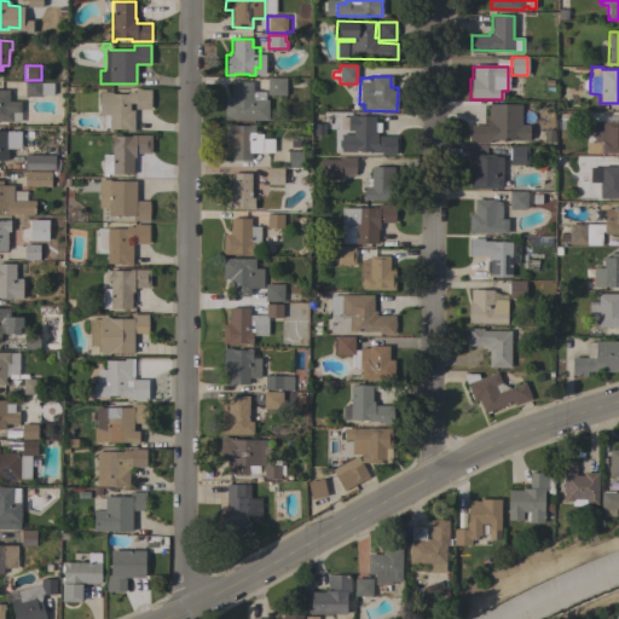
[(285,79),(285,96),(266,96),(266,79),(285,79)]
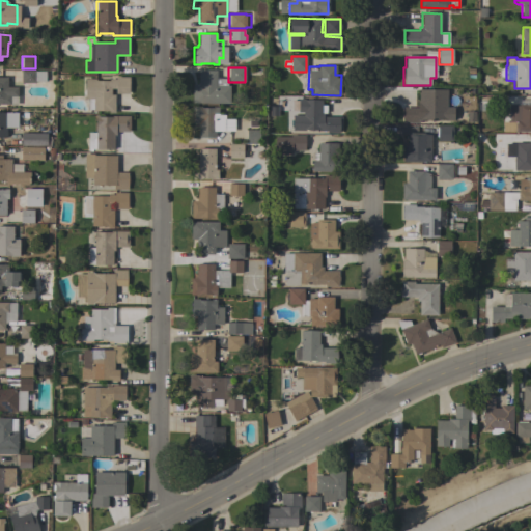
[(21,70),(35,71),(45,71),(45,81),(35,81),(35,83),(21,83),(21,70)]
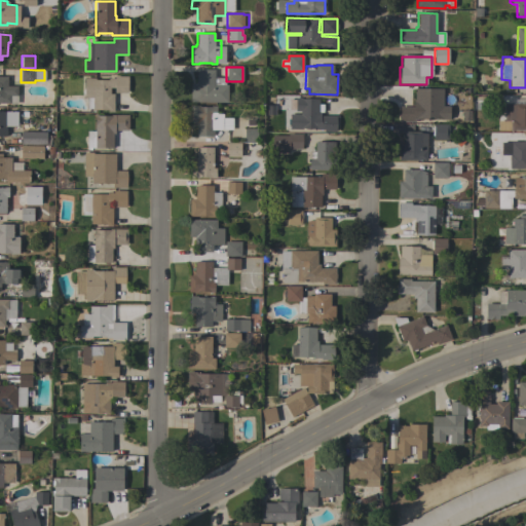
[(190,84),(196,84),(196,81),(196,70),(214,70),(214,77),(225,78),(225,85),(227,85),(227,102),(190,102),(190,84)]
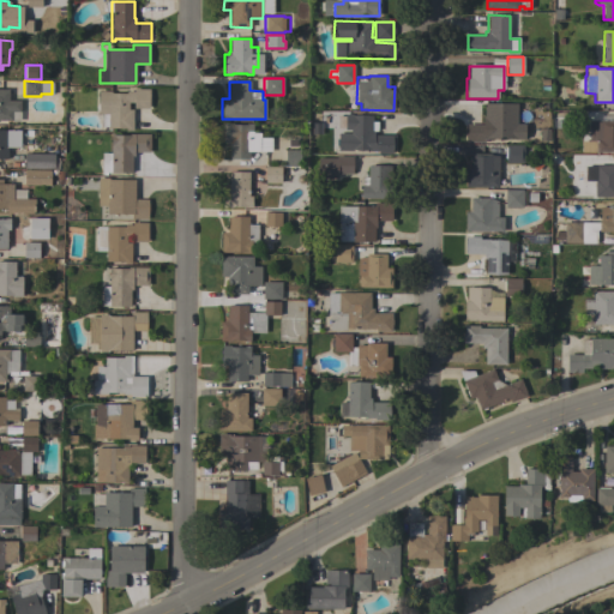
[(0,89),(8,89),(8,101),(19,101),(19,121),(11,121),(11,120),(0,120),(0,89)]
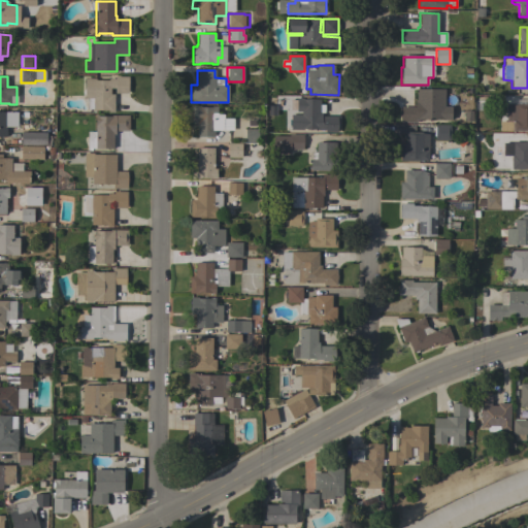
[(113,111),(108,111),(108,110),(93,110),(93,97),(85,97),(85,78),(95,78),(95,79),(108,79),(108,78),(114,78),(114,76),(128,76),(128,93),(114,93),(114,88),(110,88),(110,94),(113,94),(113,111)]
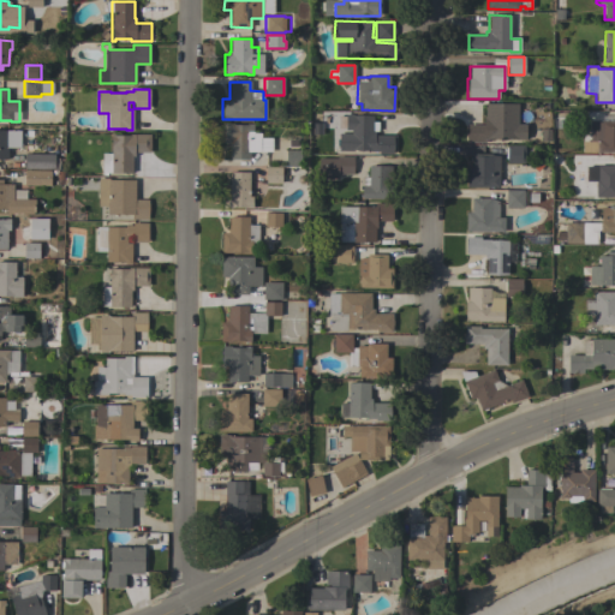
[(506,125),(515,125),(515,138),(506,138),(506,139),(485,139),(485,143),(467,143),(467,125),(483,125),(483,117),(485,117),(485,105),(506,103),(506,125)]
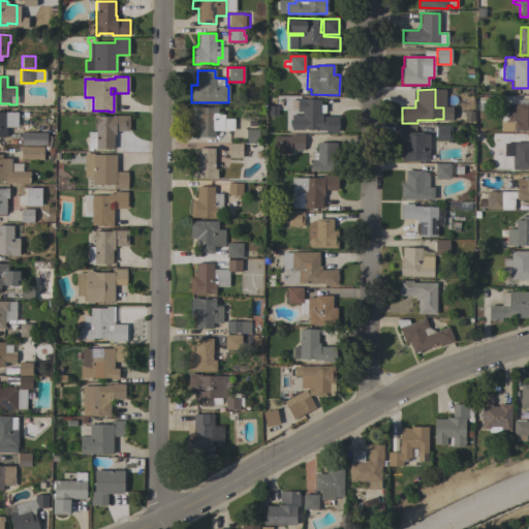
[(290,115),(302,115),(302,112),(297,112),(297,111),(290,111),(290,100),(297,99),(297,98),(303,98),(303,99),(320,99),(320,104),(325,104),(325,113),(321,113),(321,117),(338,117),(338,132),(324,132),(324,130),(290,130),(290,115)]
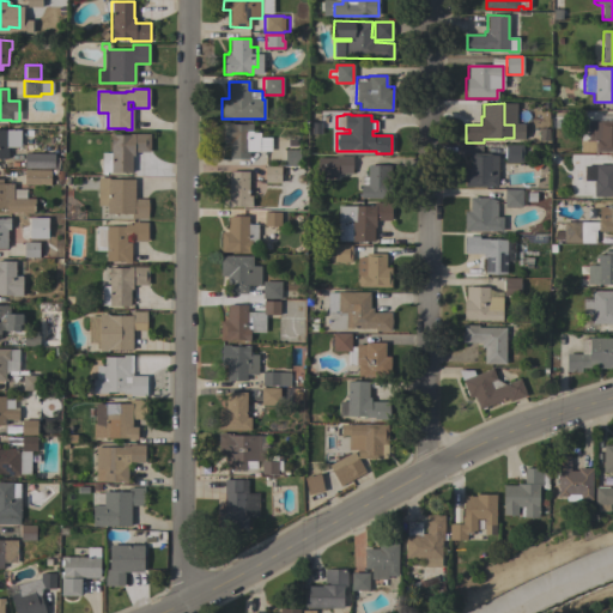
[(612,120),(612,152),(594,152),(594,141),(587,141),(588,120),(612,120)]
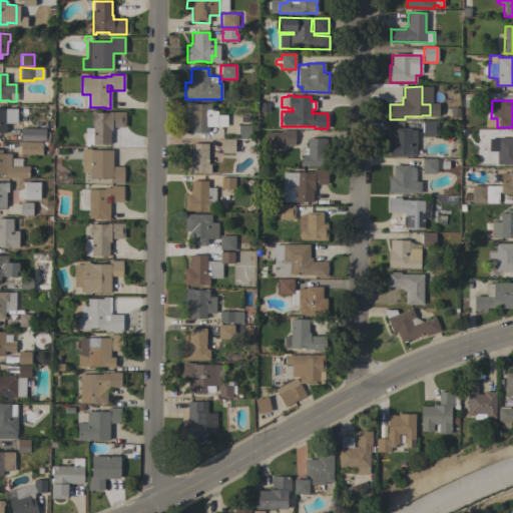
[(210,103),(210,111),(217,111),(217,126),(207,126),(207,132),(191,132),(191,119),(186,119),(186,103),(210,103)]
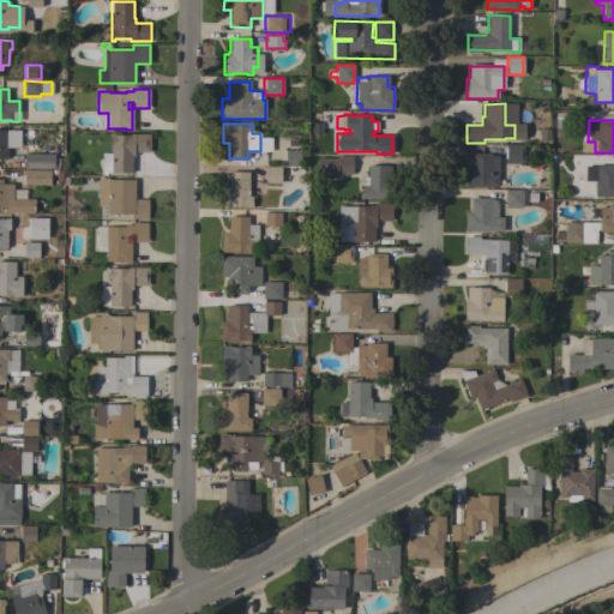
[(311,136),(311,124),(321,124),(321,136),(311,136)]
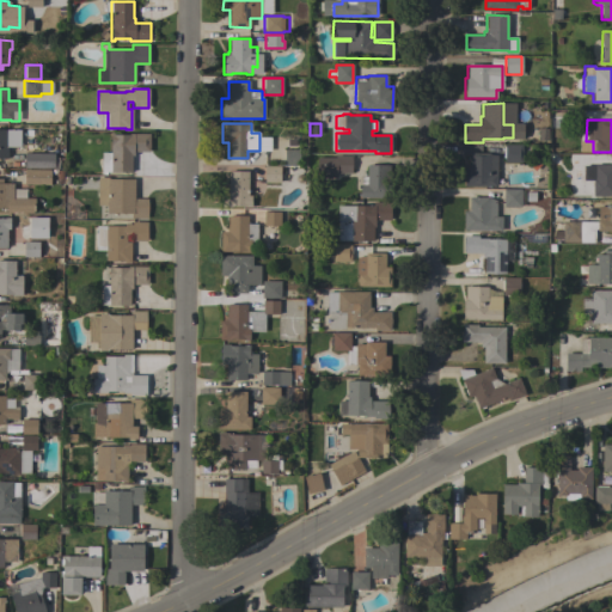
[(0,129),(19,129),(19,147),(7,147),(7,158),(0,158),(0,129)]
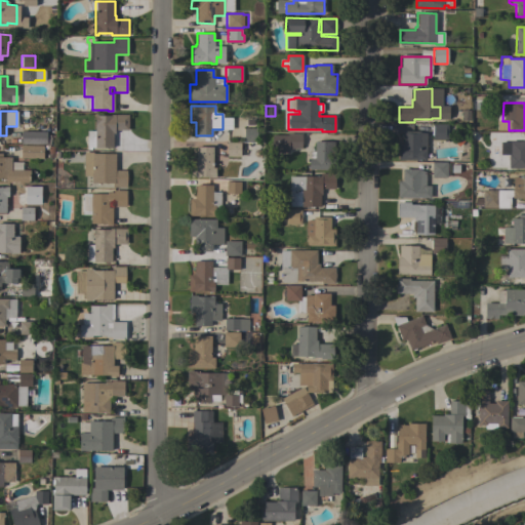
[(112,148),(86,148),(87,130),(94,130),(94,114),(128,115),(128,130),(115,130),(115,134),(113,134),(112,148)]
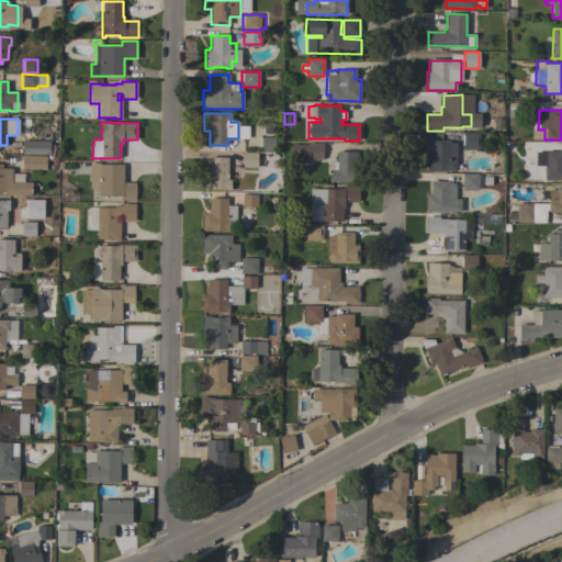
[(462,133),(479,133),(479,149),(462,149),(462,133)]
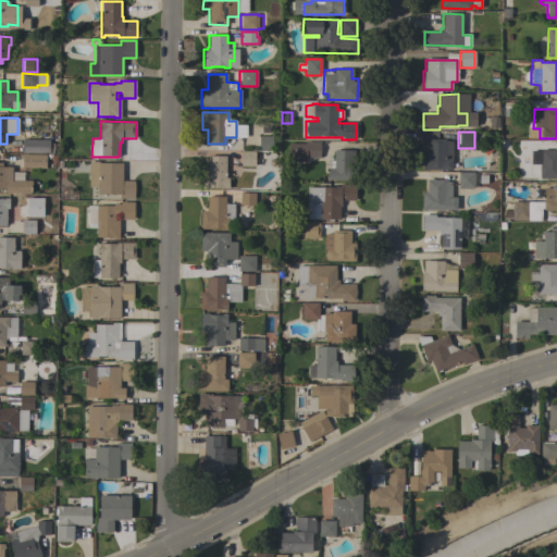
[(272,136),(272,150),(258,150),(259,136),(272,136)]
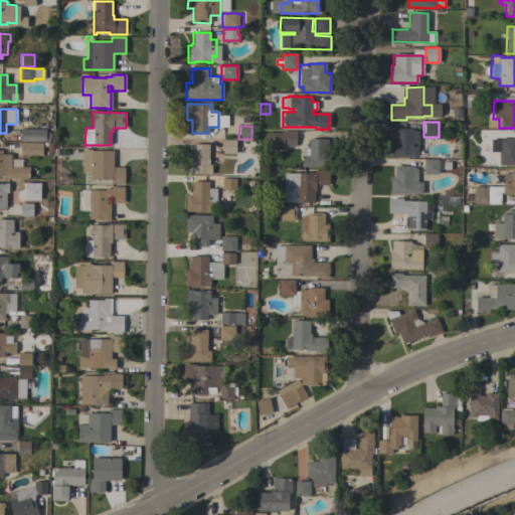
[(45,129),(45,132),(50,132),(50,142),(45,142),(45,141),(20,141),(20,129),(45,129)]
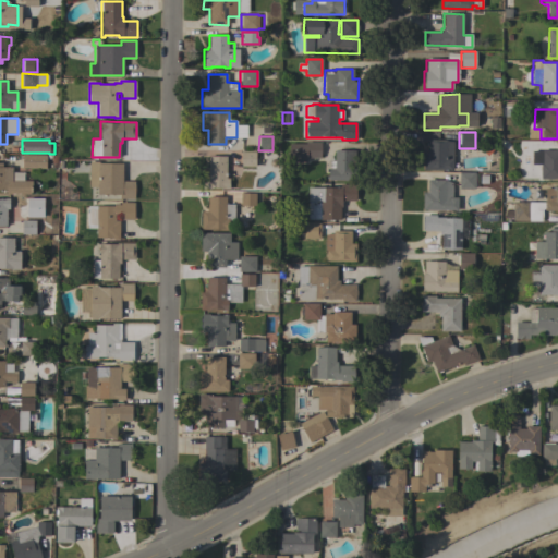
[(423,152),(428,152),(428,140),(446,140),(446,141),(453,141),(452,170),(423,170),(423,152)]
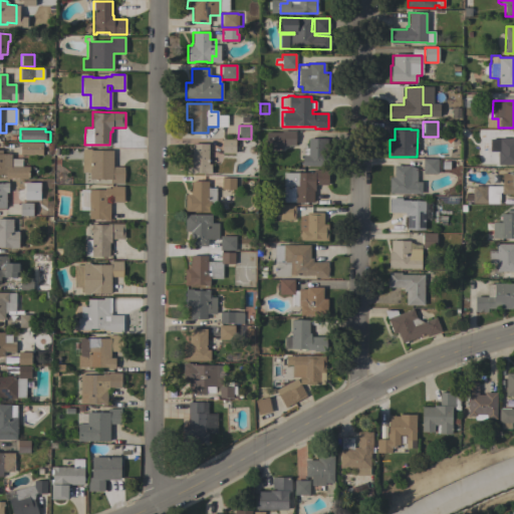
[(281,133),(281,131),(295,131),(295,146),(282,146),(282,150),(266,150),(266,133),(281,133)]
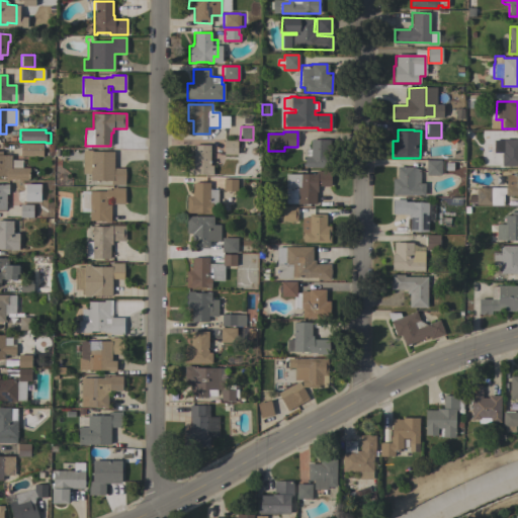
[(305,149),(310,149),(310,140),(329,140),(329,153),(331,153),(331,165),(328,165),(328,168),(305,168),(305,149)]
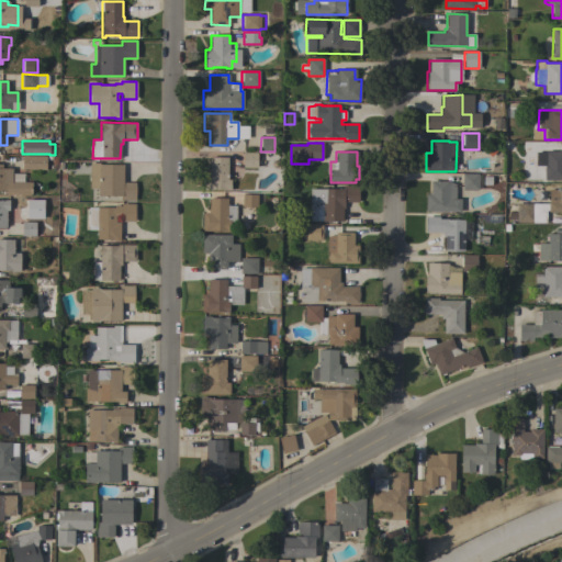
[(543,165),(544,165),(544,152),(561,152),(561,180),(543,180),(543,165)]
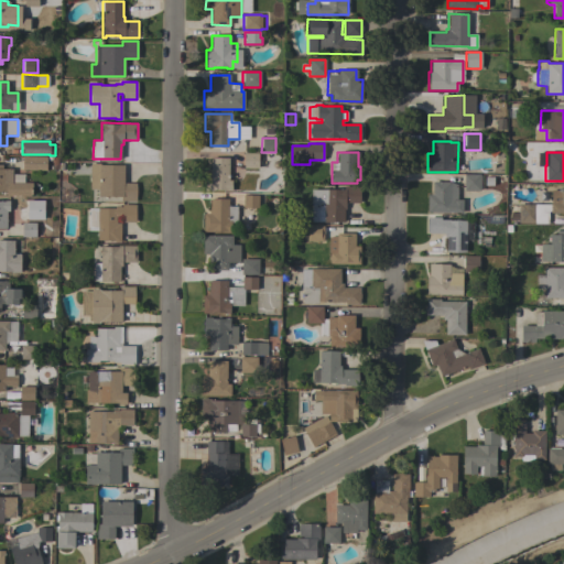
[(258,169),(243,169),(243,153),(258,153),(258,169)]
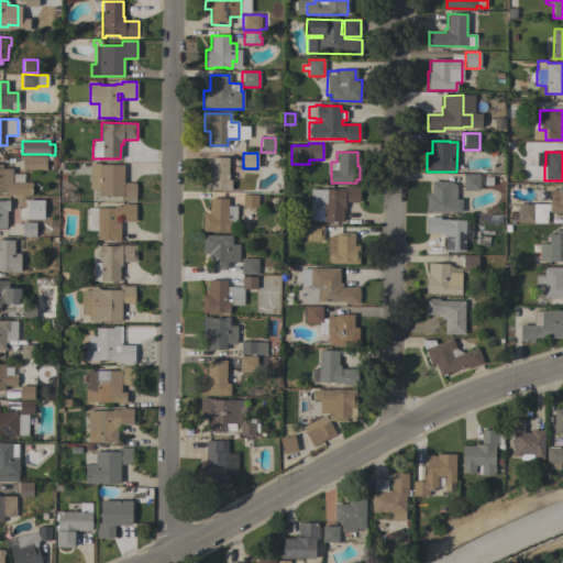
[(46,156),(46,169),(22,169),(22,167),(21,167),(21,157),(22,157),(22,156),(46,156)]
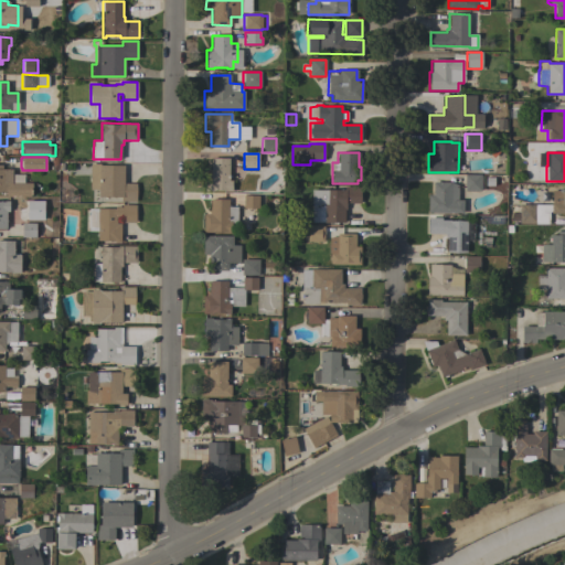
[(228,180),(232,180),(232,191),(225,191),(225,190),(214,190),(214,191),(205,191),(205,173),(210,173),(210,169),(211,169),(211,158),(228,158),(228,180)]
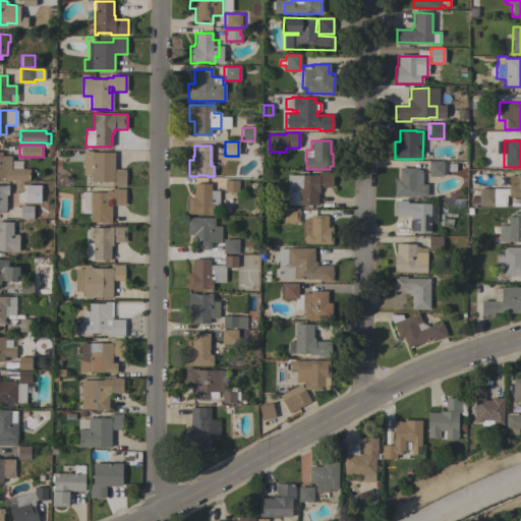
[(114,153),(114,169),(125,169),(125,186),(111,185),(111,181),(91,181),(91,175),(82,175),(83,151),(91,151),(93,152),(114,153)]
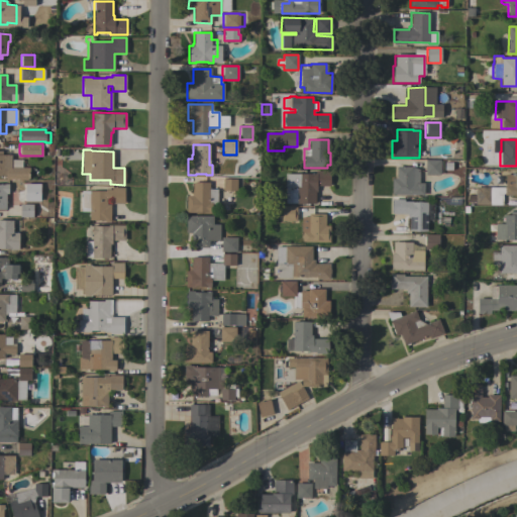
[(0,150),(2,150),(2,154),(11,154),(11,160),(22,160),(22,167),(29,168),(29,178),(27,178),(27,180),(5,179),(5,176),(0,175),(0,150)]
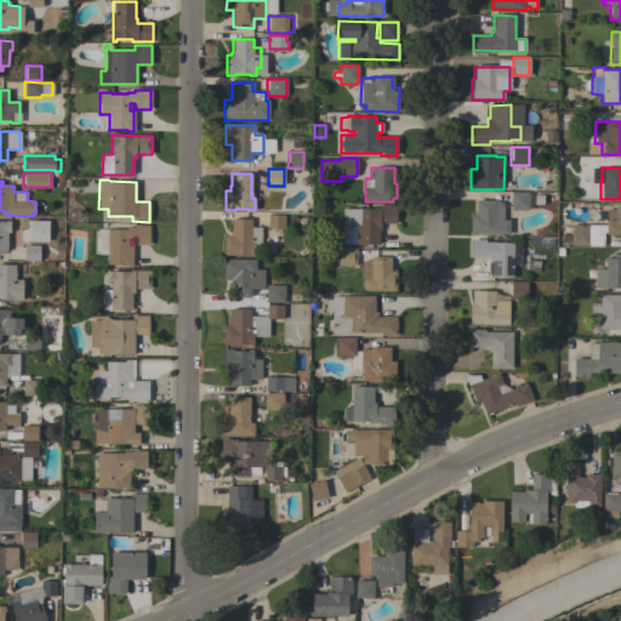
[(529,192),(529,194),(530,194),(530,209),(528,209),(528,210),(511,210),(511,192),(529,192)]
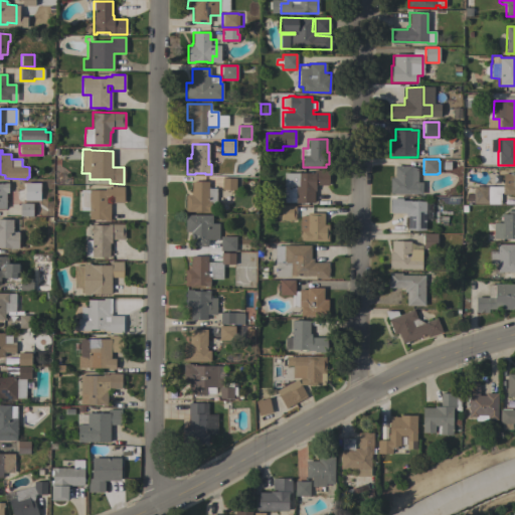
[(390,177),(394,177),(394,166),(410,166),(417,169),(417,182),(421,182),(421,194),(389,194),(390,177)]
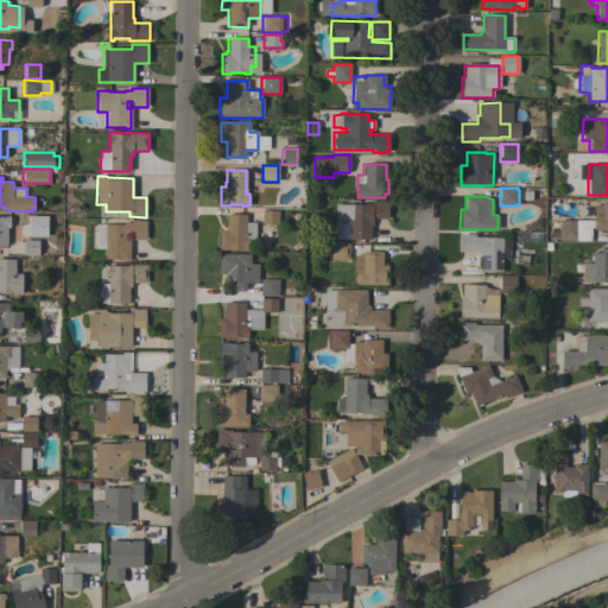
[(371,204),(371,201),(387,201),(387,219),(372,219),(372,226),(371,226),(371,240),(335,239),(335,204),(371,204)]
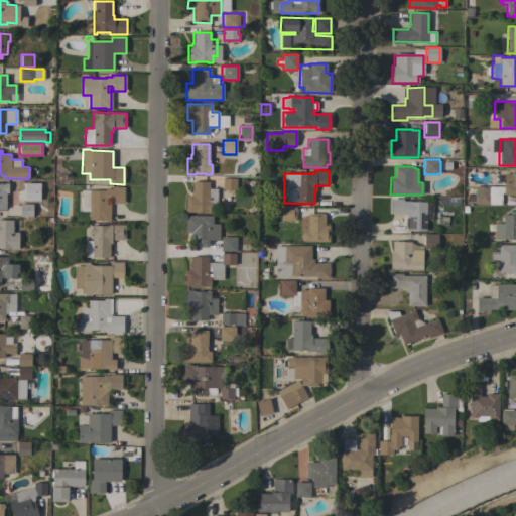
[(504,187),(504,173),(512,174),(512,171),(515,171),(515,195),(503,195),(503,194),(501,194),(501,205),(474,205),(474,186),(504,187)]
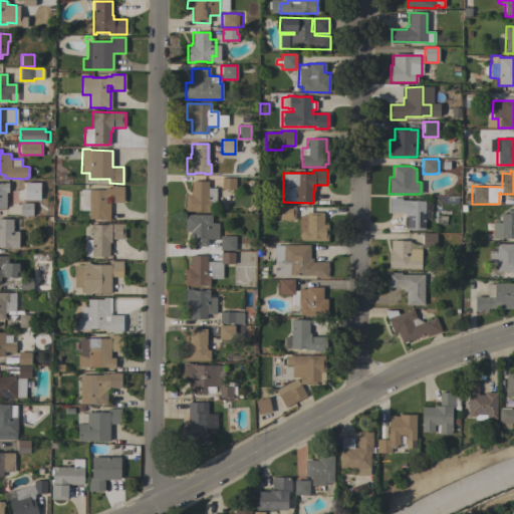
[(236,178),(235,189),(221,189),(221,178),(236,178)]
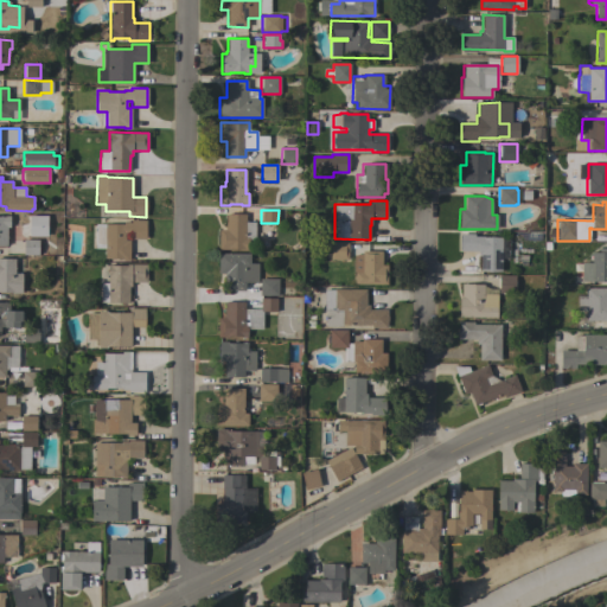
[(218,229),(223,229),(223,227),(225,227),(225,213),(246,213),(246,222),(255,222),(255,240),(249,240),(249,249),(242,249),(242,248),(229,248),(229,249),(218,249),(218,229)]
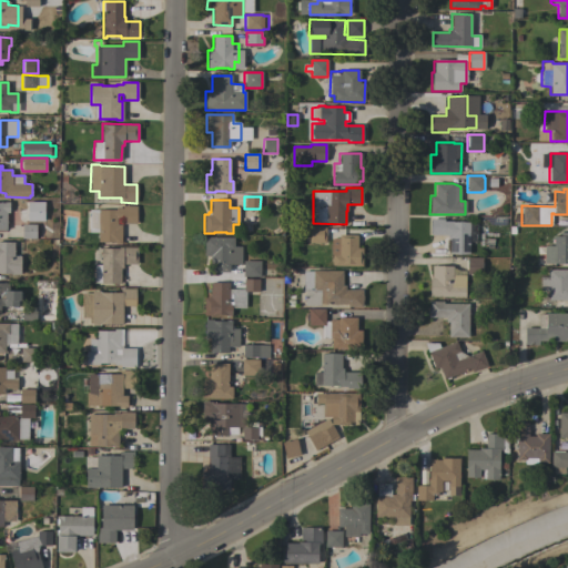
[(43,201),(43,221),(27,221),(27,202),(43,201)]
